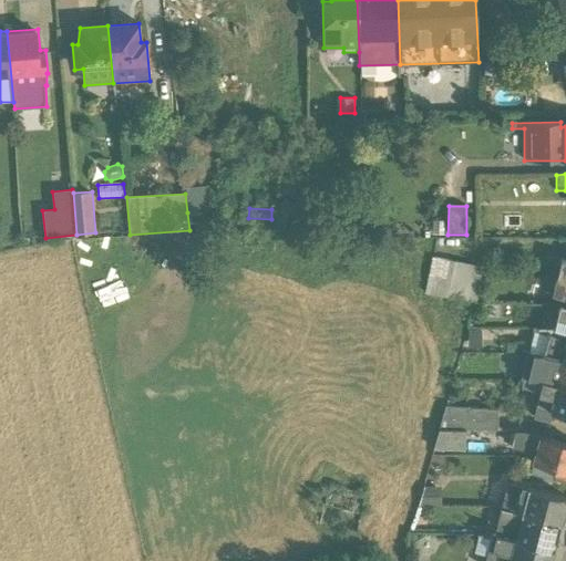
[(187,213),(189,230),(189,236),(209,236),(209,213),(187,213)]
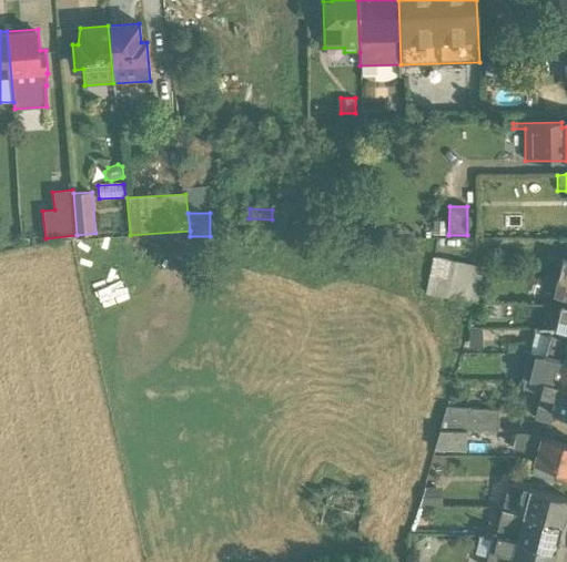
[(425,295),(476,305),(482,279),(475,278),(477,266),(432,257),(425,295)]
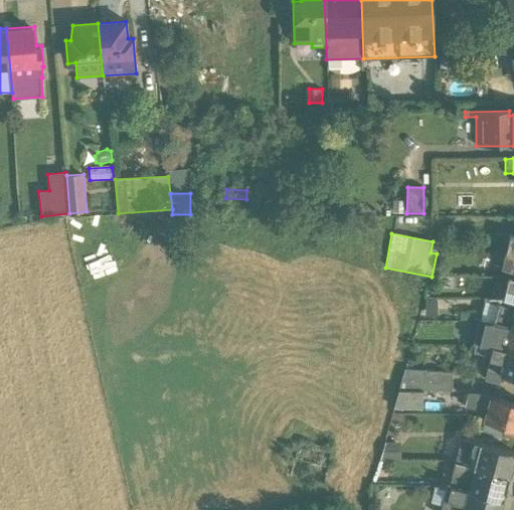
[(513,253),(506,251),(501,268),(512,271),(513,267),(513,253)]
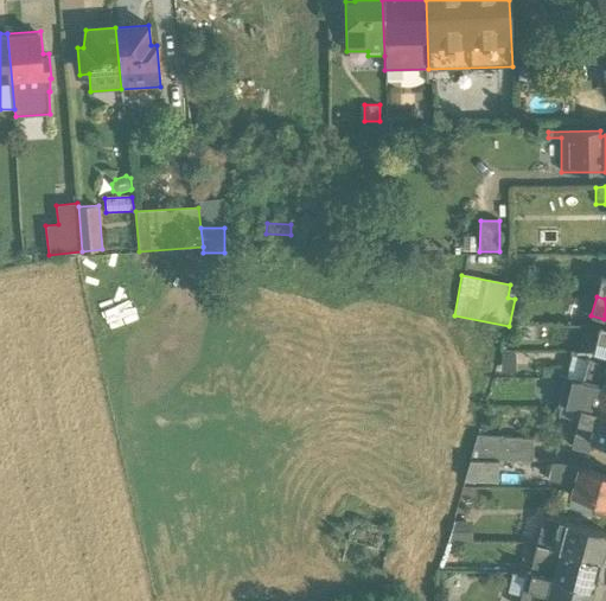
[(594,352),(605,356),(605,326),(601,325),(594,352)]
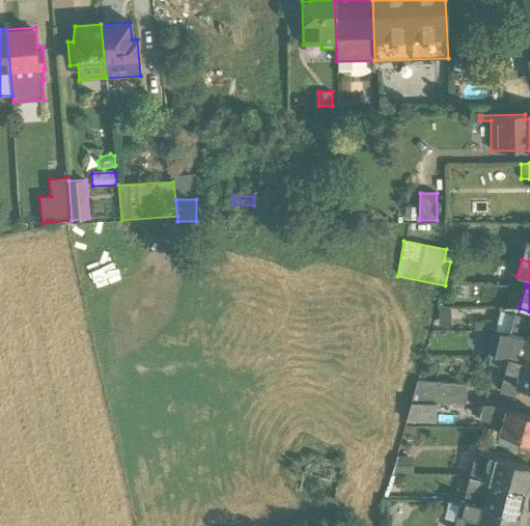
[(508,331),(529,337),(529,311),(520,308),(499,308),(499,310),(493,331),(508,331)]
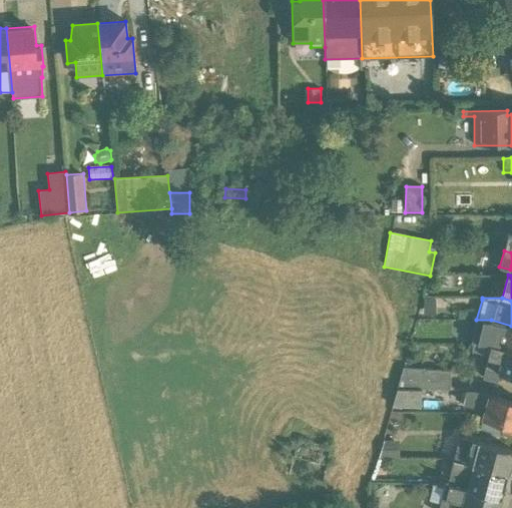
[(435,299),(424,300),(425,316),(436,315),(435,299)]
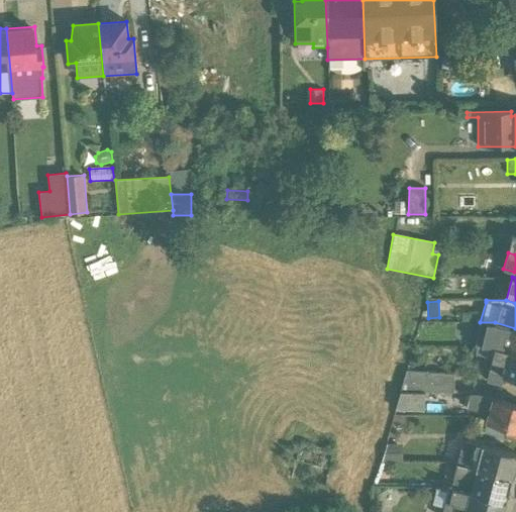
[(494,347),(515,352),(515,328),(495,322),(480,322),(474,346),(494,347)]
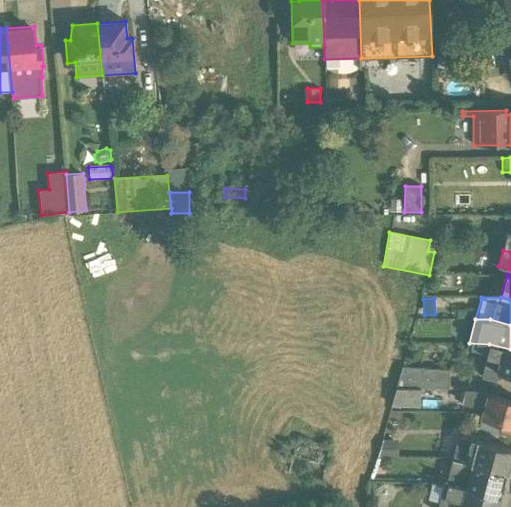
[(500,372),(510,375),(510,349),(489,344),(481,379),(496,383),(500,372)]
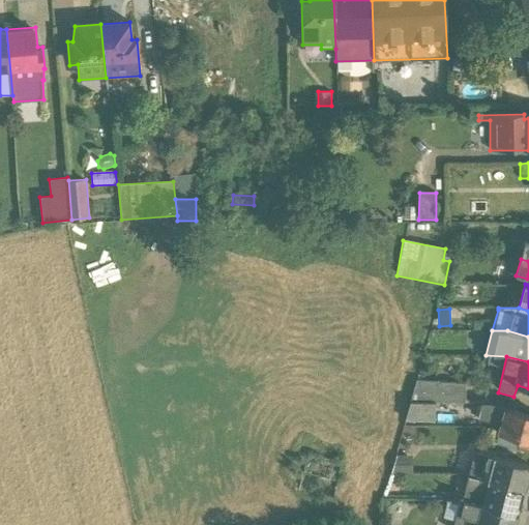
[(416,380),(410,403),(435,403),(465,403),(465,384),(416,380)]
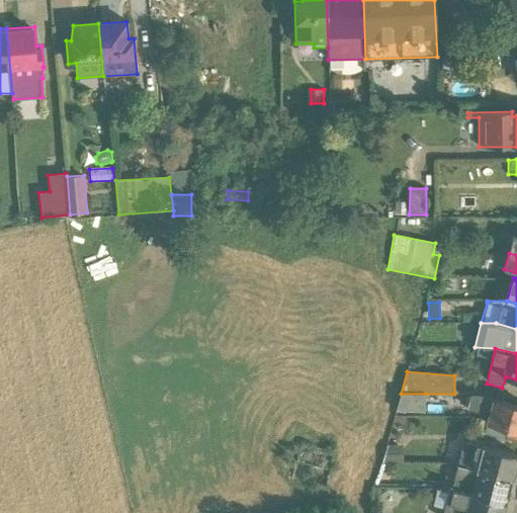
[(401,394),(396,411),(424,412),(425,394),(401,394)]
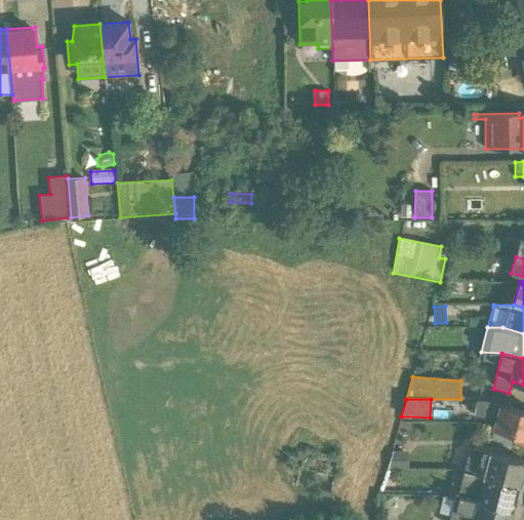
[(494,420),(492,428),(493,428),(515,434),(523,436),(523,409),(485,400),(477,400),(474,413),(494,420)]
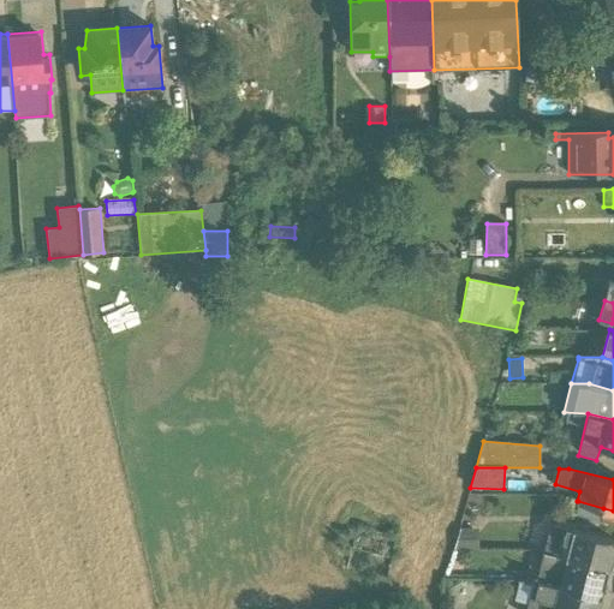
[(603,508),(578,501),(574,514),(601,521),(603,508)]
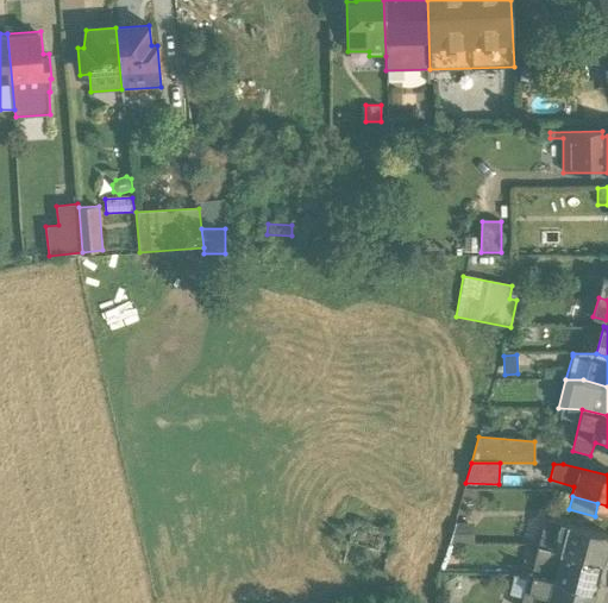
[(538,545),(601,561),(607,539),(607,534),(546,517),(538,545)]
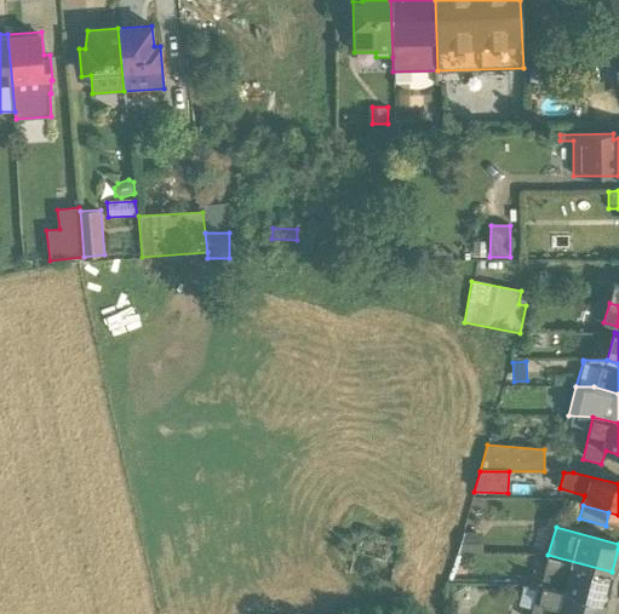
[(463,532),(456,555),(481,555),(482,533),(463,532)]
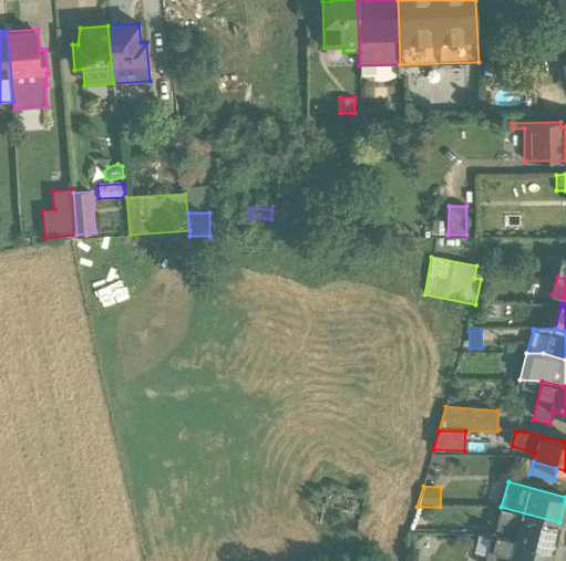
[(496,536),(553,549),(559,522),(501,507),(497,522),(500,523),(496,536)]
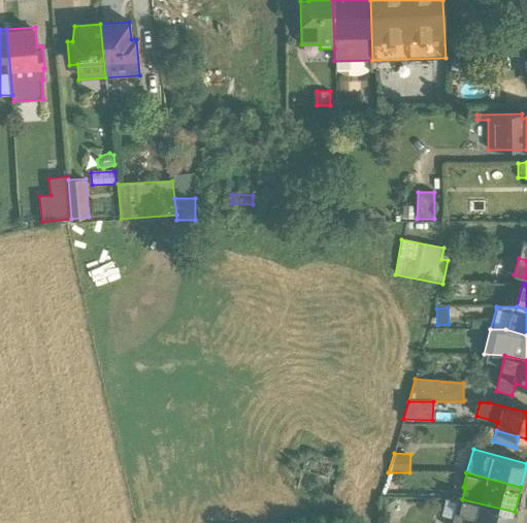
[(512,522),(515,512),(462,499),(458,498),(458,500),(445,497),(440,514),(453,517),(451,522),(512,522)]
